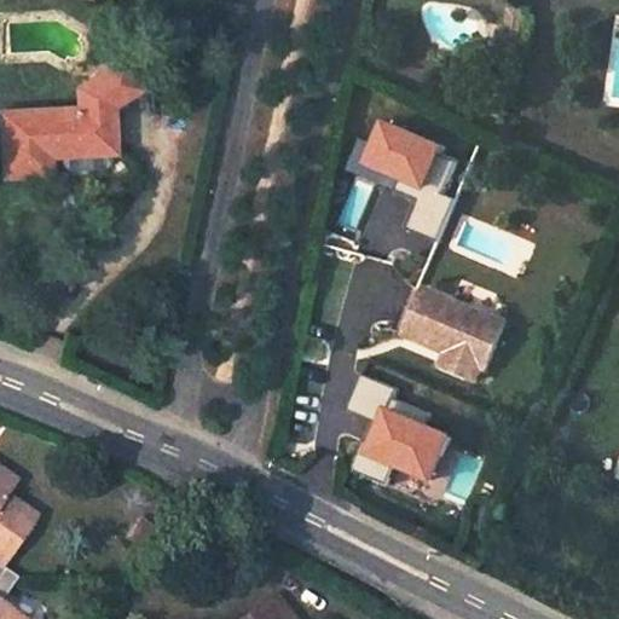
[(496,23),(507,24),(510,5),(498,4),(496,23)]
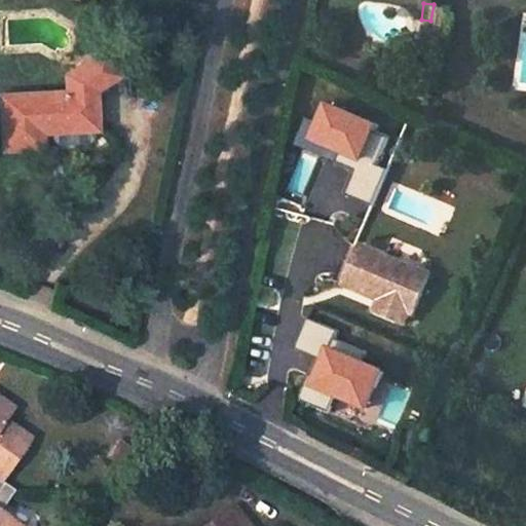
[(37,132),(92,128),(90,88),(113,73),(98,49),(60,74),(61,90),(0,94),(0,149),(38,147),(37,132)]
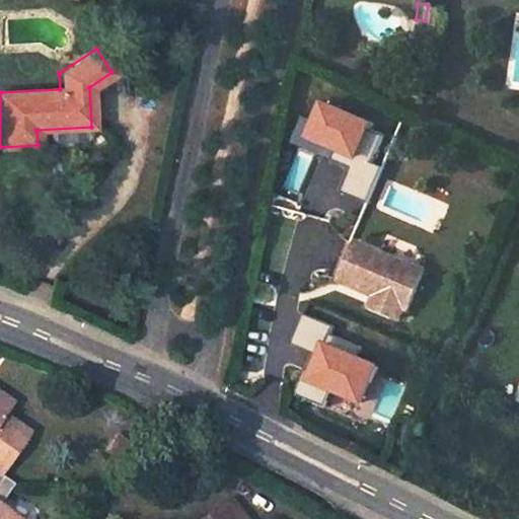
[(341,273),(379,285),(375,297),(405,306),(410,294),(415,296),(427,256),(354,233),(341,273)]
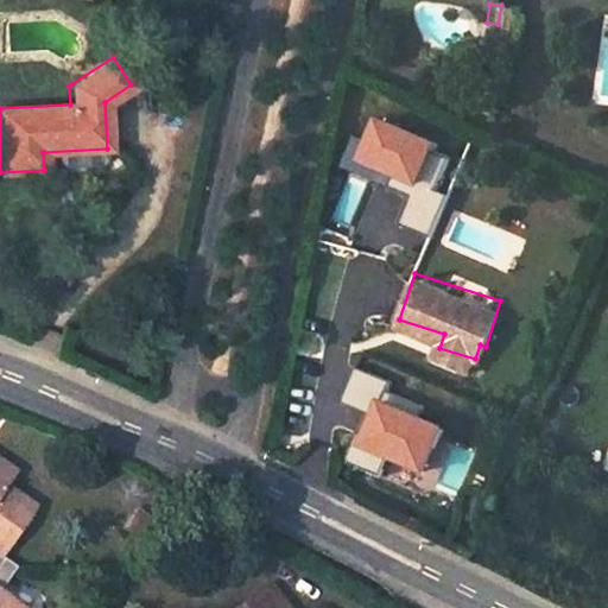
[(0,552),(7,558),(42,508),(13,488),(23,475),(0,460),(0,552)]
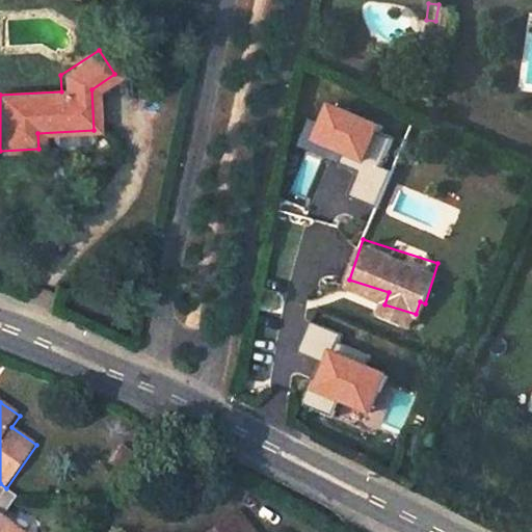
[(0,531),(23,531),(2,519),(18,496),(6,488),(0,483),(0,531)]
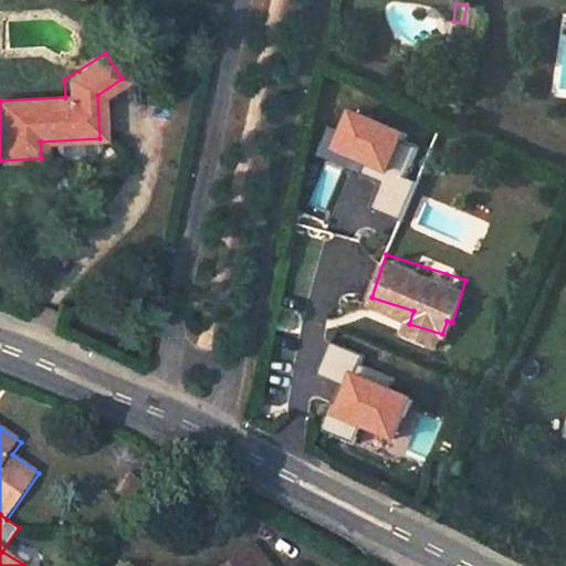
[(262,565),(244,545),(217,565),(262,565)]
